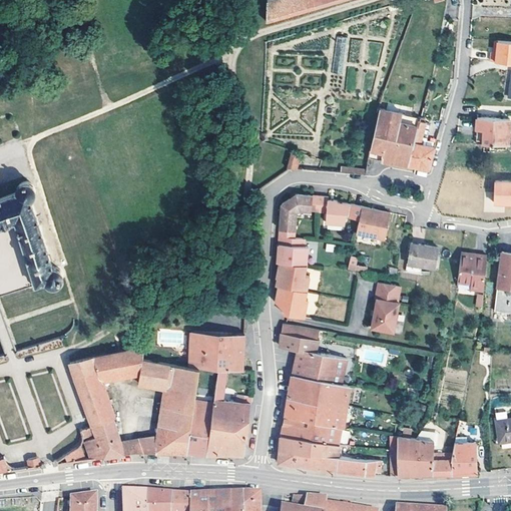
[(321,7),(346,0),(274,0),(267,2),(266,23),(321,7)]
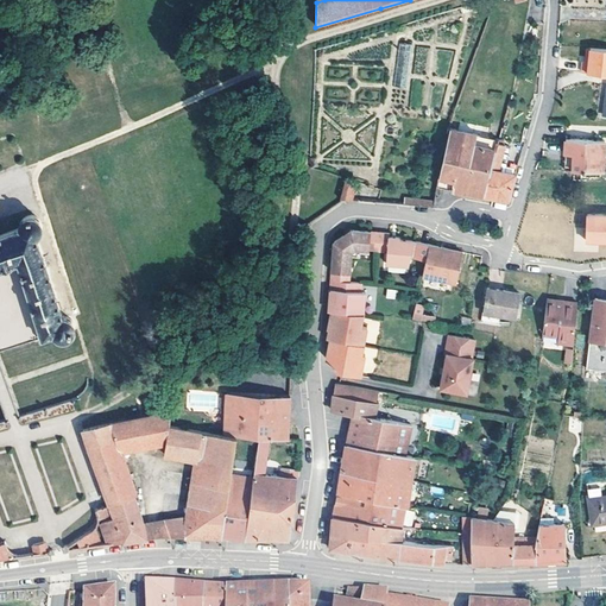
[(410,46),(397,44),(391,88),(404,89),(410,46)]
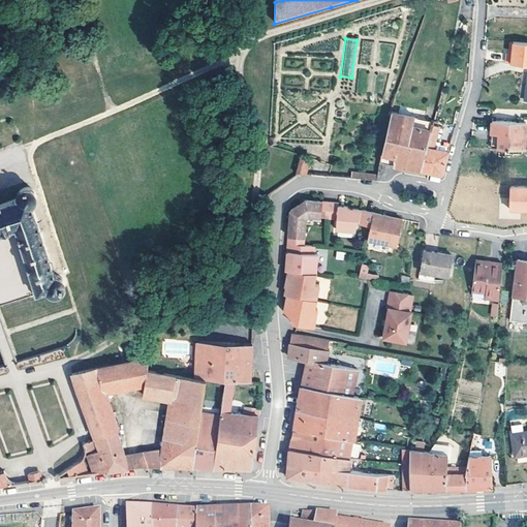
[(526,44),(513,43),(512,56),(508,56),(506,56),(505,65),(526,66),(526,44)]
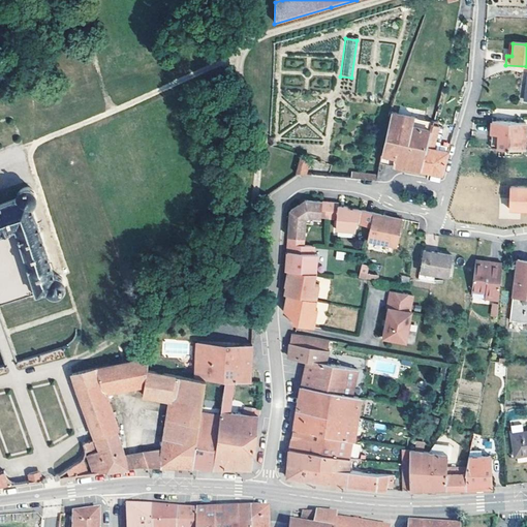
[(420,172),(431,122),(388,115),(379,164),(398,167),(420,172)]
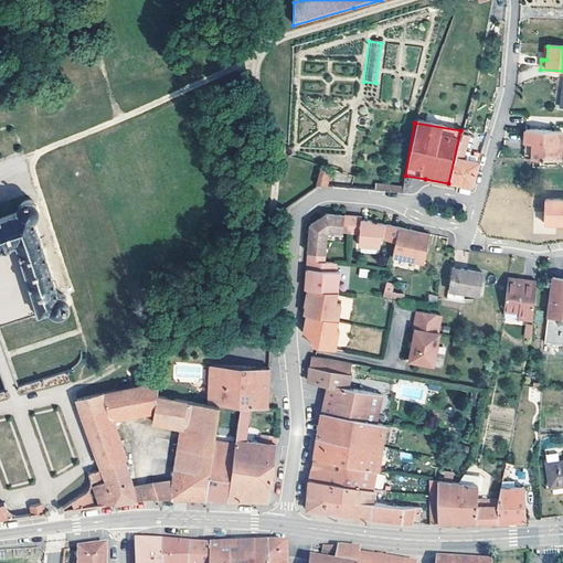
[(470,188),(479,157),(474,156),(473,162),(460,159),(464,148),(468,149),(471,137),(466,136),(467,135),(464,135),(465,131),(460,130),(448,183),(461,187),(470,188)]
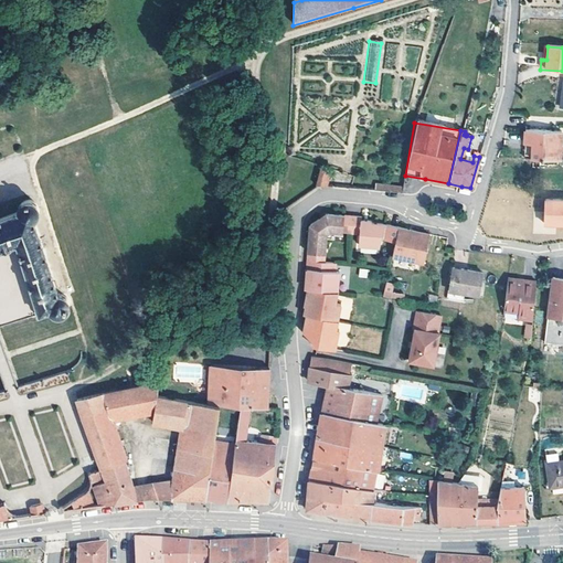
[(532,147),(531,161),(560,163),(561,134),(526,131),(524,146),(532,147)]
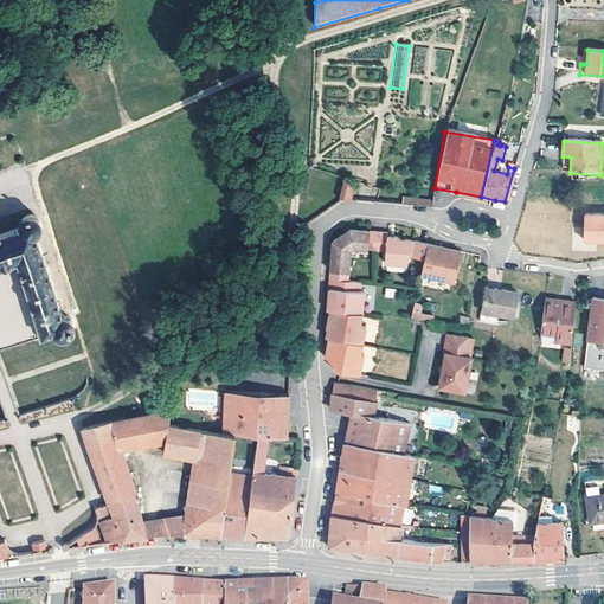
[(355,184),(342,180),(338,200),(341,200),(349,201),(355,184)]
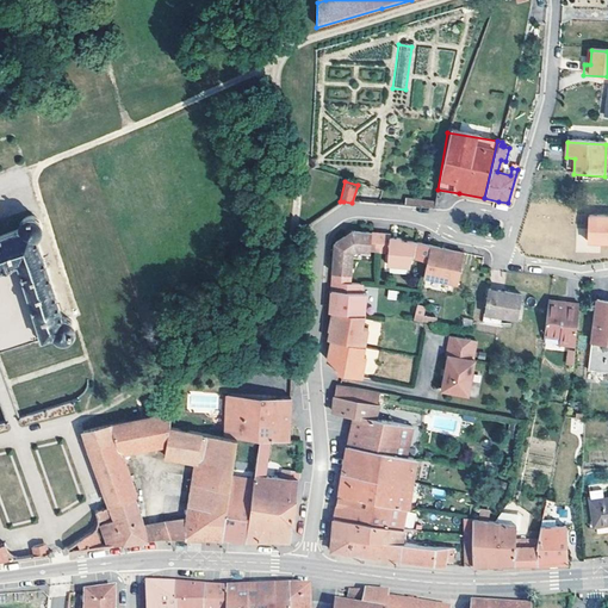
[(403,200),(403,208),(430,211),(432,203),(403,200)]
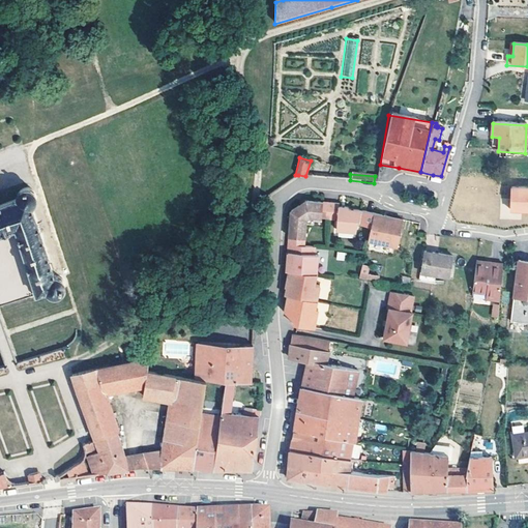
[(0,235),(16,230),(34,291),(33,292),(34,295),(35,294),(46,291),(48,294),(50,295),(52,297),(55,297),(57,297),(59,296),(61,295),(63,293),(64,291),(65,289),(65,286),(65,284),(64,282),(62,280),(60,277),(58,276),(56,276),(53,276),(31,207),(33,206),(35,204),(36,201),(36,199),(36,196),(35,193),(33,189),(30,188),(27,187),(24,187),(22,188),(19,191),(18,193),(16,195),(16,198),(16,201),(0,206),(0,235)]
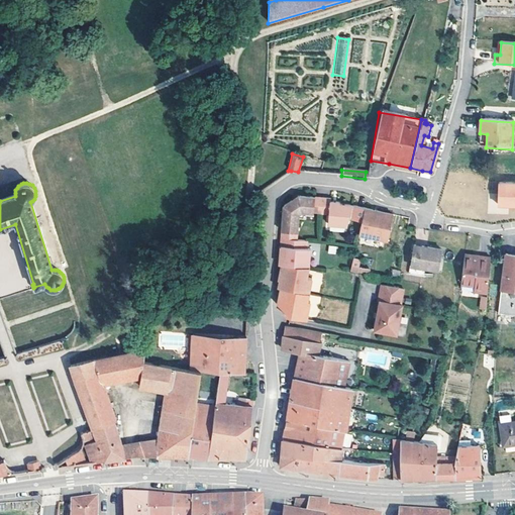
[(514,184),(498,184),(497,207),(514,207),(514,184)]
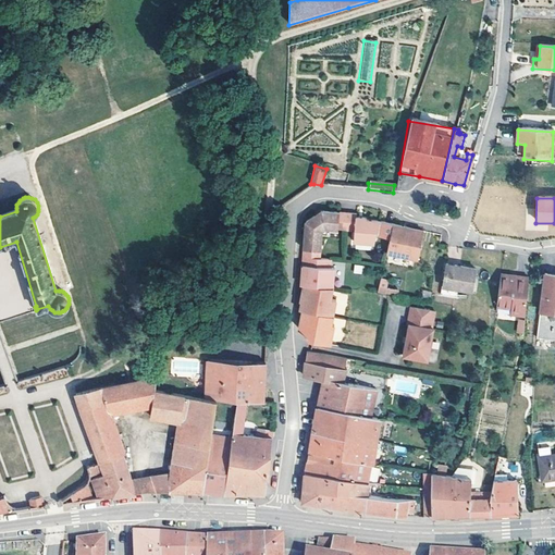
[(309,217),(313,218),(321,219),(324,210),(317,209),(309,217)]
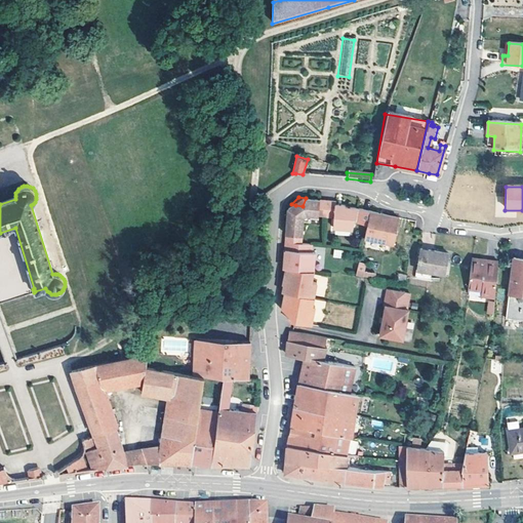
[(319,200),(306,198),(303,206),(295,205),(291,204),(284,211),(283,237),(299,238),(300,224),(309,224),(310,216),(317,217),(319,200)]
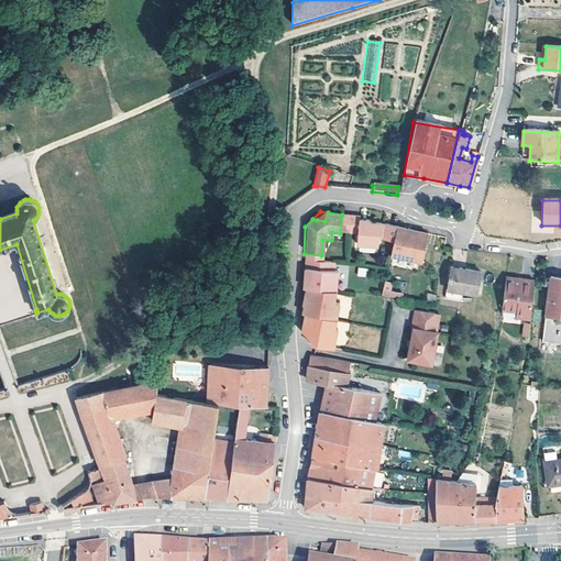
[(370,221),(360,219),(360,217),(342,215),(340,233),(358,234),(356,243),(364,244),(365,238),(378,241),(380,241),(383,226),(370,223),(370,221)]
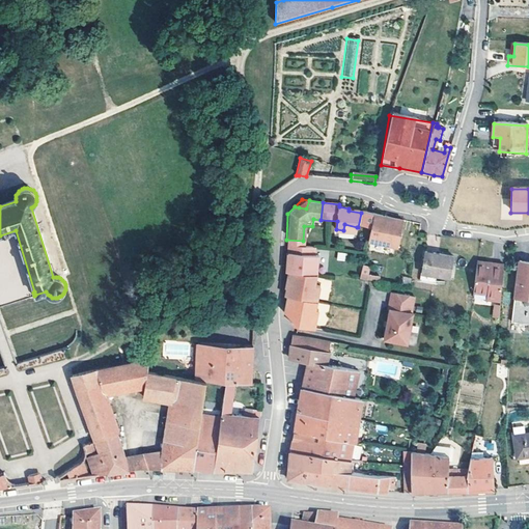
[(369,228),(365,245),(369,246),(370,244),(397,249),(402,222),(393,221),(361,213),(358,227),(369,228)]
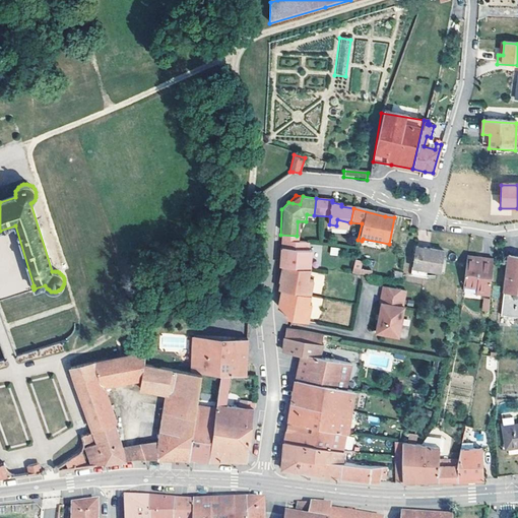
[(336,225),(329,224),(329,227),(347,230),(349,222),(337,219),(336,225)]
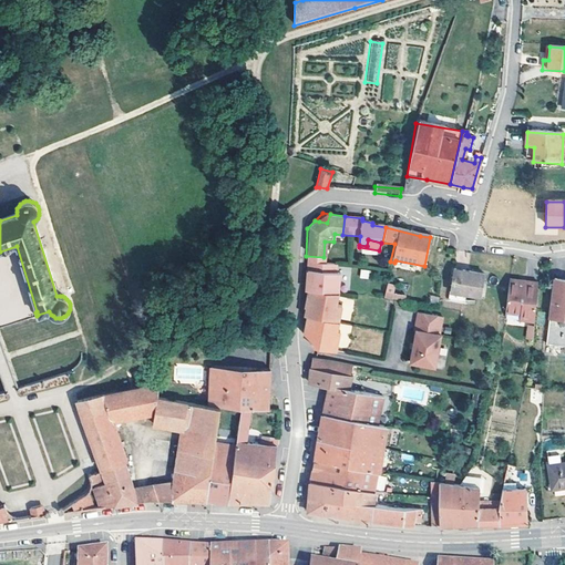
[(306,275),(305,293),(307,293),(337,295),(338,275),(334,274),(335,266),(322,265),(324,257),(306,256),(306,275)]
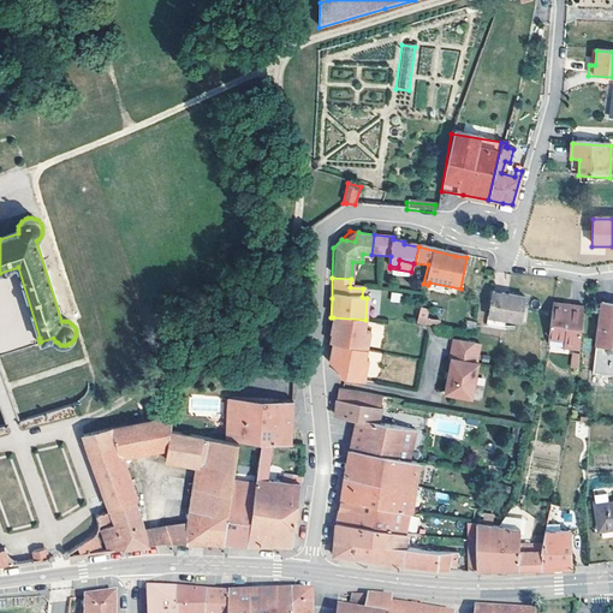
[(525,301),(491,293),(486,327),(501,329),(504,321),(521,323),(525,301)]
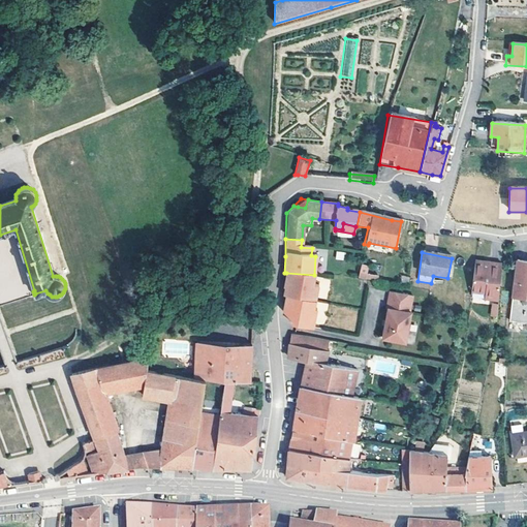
[(526,262),(516,261),(507,322),(526,323),(526,262)]
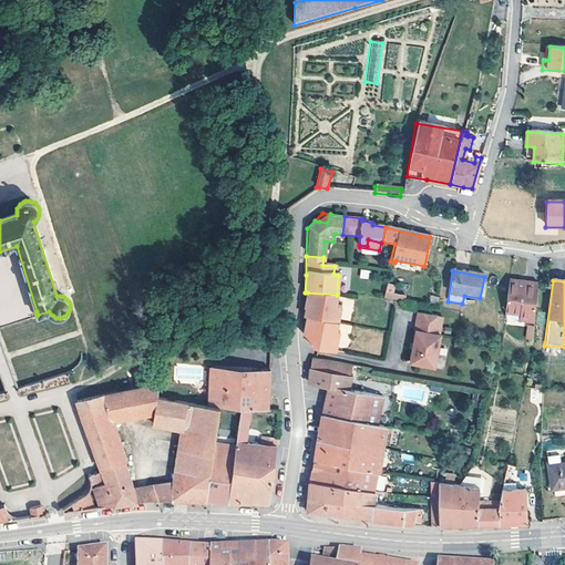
[(517,284),(509,283),(503,317),(519,319),(519,321),(532,324),(535,289),(523,288),(517,287),(517,284)]
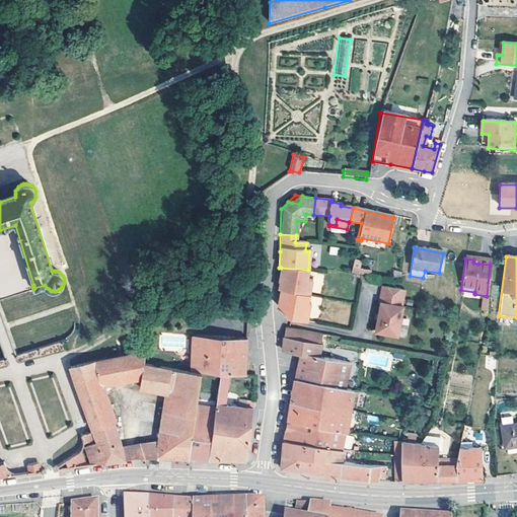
[(360,262),(353,261),(351,274),(357,275),(359,269),(360,262)]
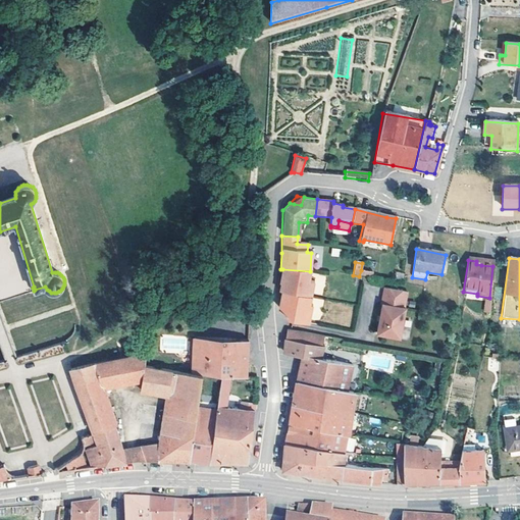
[(310,271),(282,269),(281,280),(281,286),(282,284),(282,293),(284,293),(313,298),(314,282),(309,281),(310,271)]
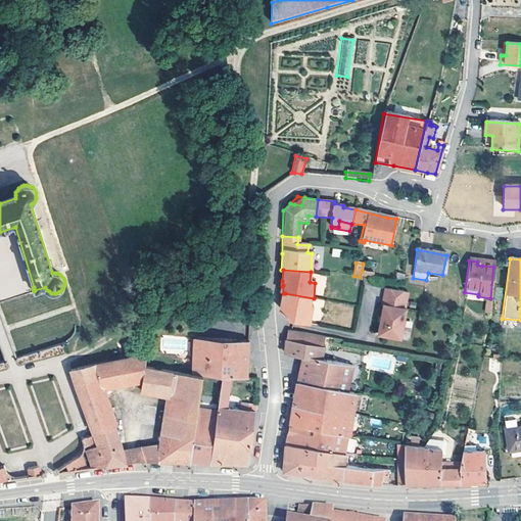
[(373,273),(362,271),(360,277),(371,279),(373,273)]
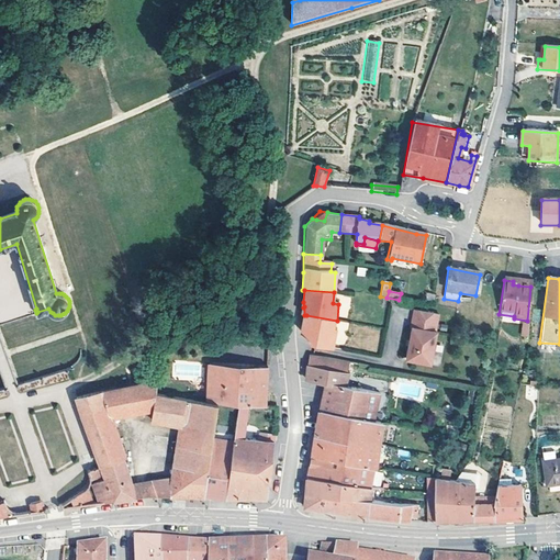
[(438,315),(414,311),(411,327),(412,328),(406,360),(430,365),(437,332),(435,332),(438,315)]
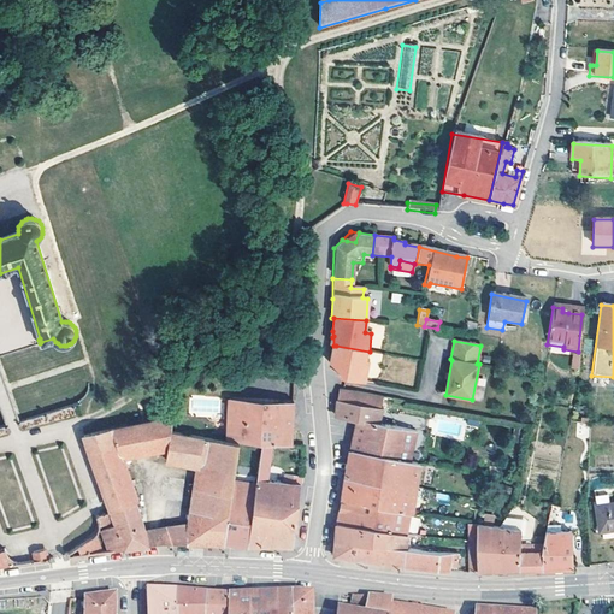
[(370,352),(336,346),(336,354),(335,365),(347,378),(347,382),(371,383),(372,361),(370,360),(370,352)]
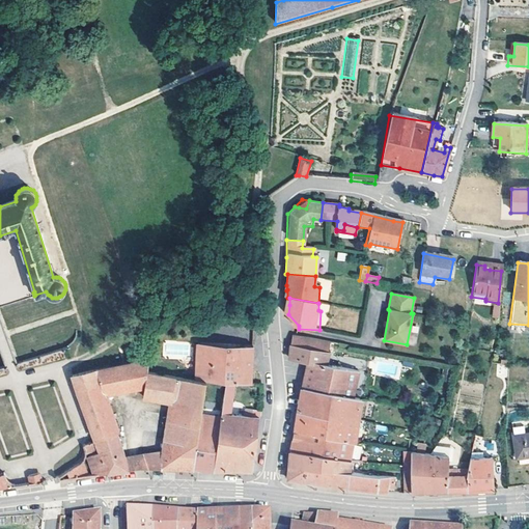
[(492,306),(490,319),(497,321),(499,307),(492,306)]
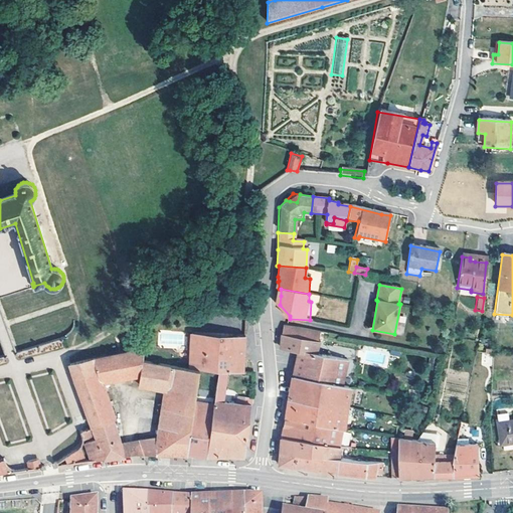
[(295,366),(292,377),(340,386),(346,361),(347,352),(338,351),(338,353),(328,352),(327,357),(315,355),(319,334),(282,327),(280,337),(280,349),(298,352),(295,366)]
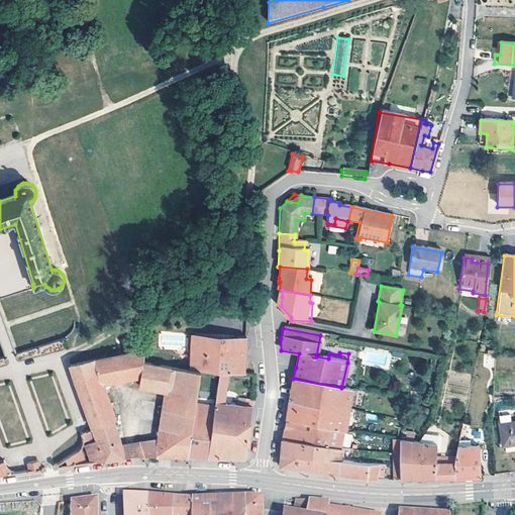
[(200,372),(219,374),(226,374),(242,375),(244,352),(244,338),(192,336),(190,371),(200,372)]
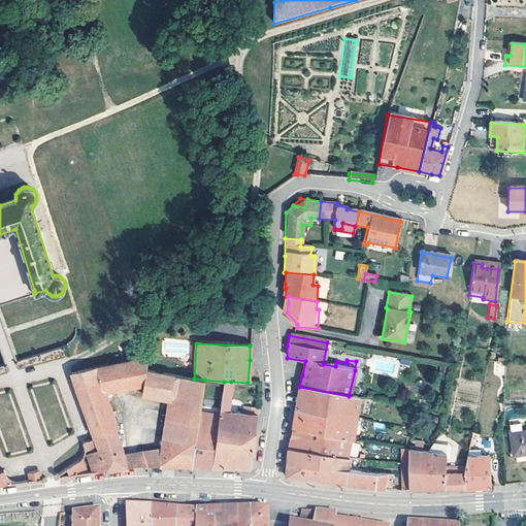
[(59,351),(46,355),(48,362),(61,358),(59,351)]
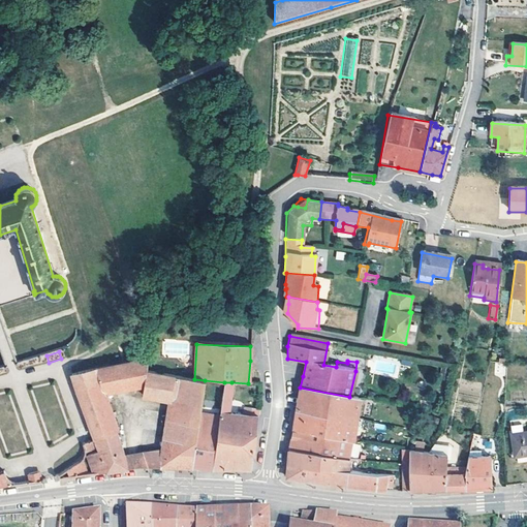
[(96,370),(104,393),(143,385),(141,397),(168,401),(160,452),(158,468),(190,468),(199,415),(205,380),(194,379),(145,372),(147,360),(147,359),(96,370)]
